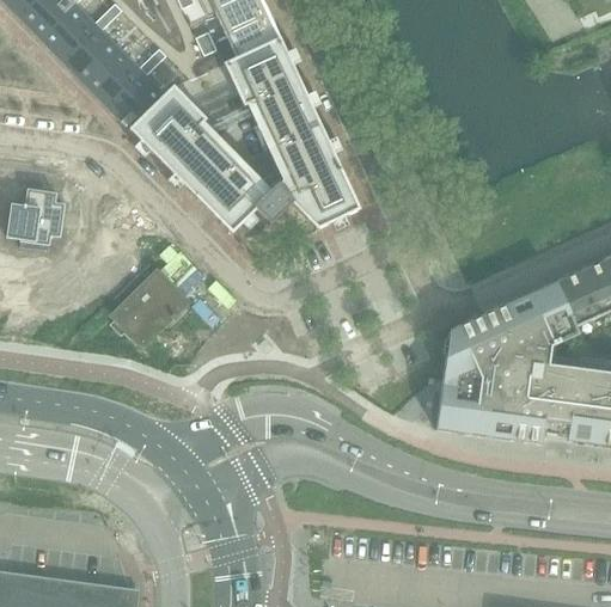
[(5,0),(19,13),(32,0),(5,0)]
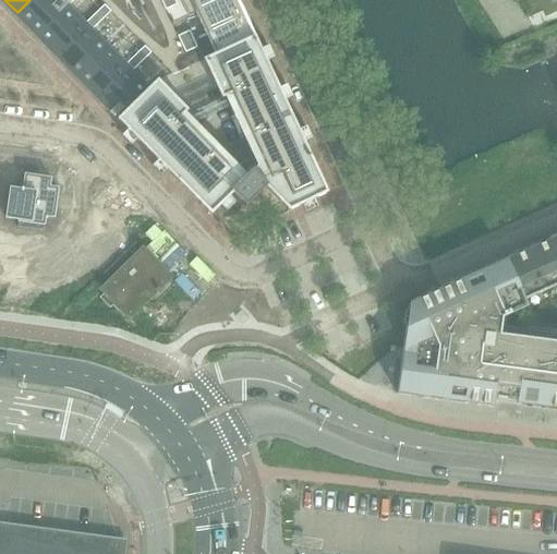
[(29,0),(17,12),(38,33),(70,1),(69,0),(29,0)]
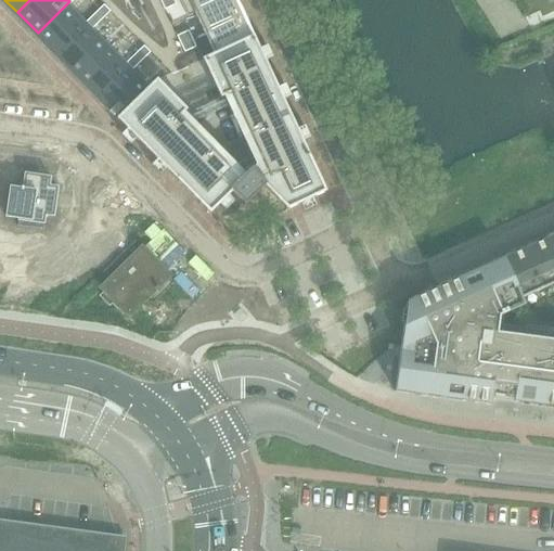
[(183,0),(189,11),(195,8),(211,0),(183,0)]
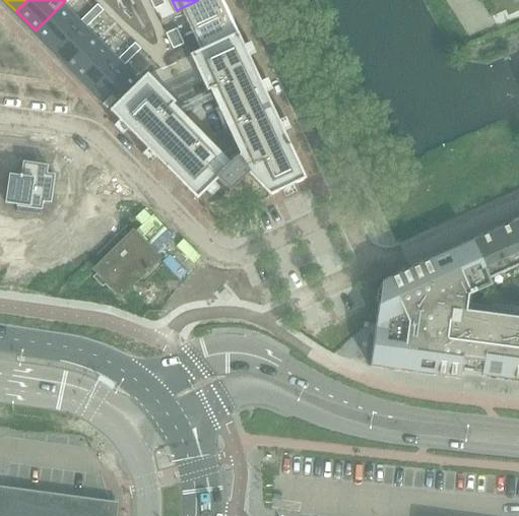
[(198,0),(183,7),(177,10),(177,11),(184,8),(192,27),(229,10),(223,0),(198,0)]
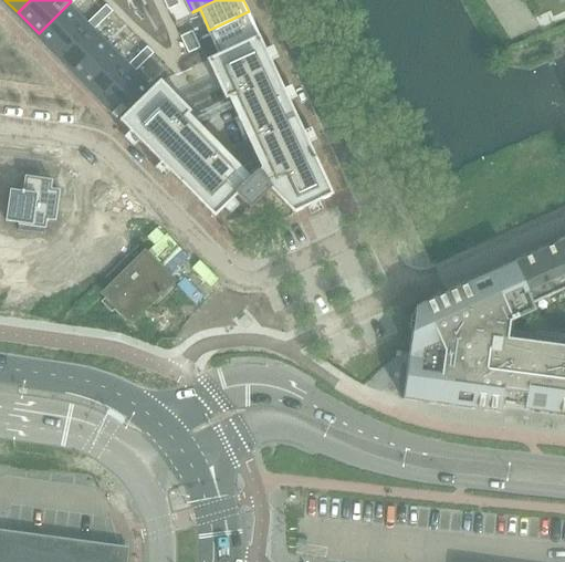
[(71,1),(39,33),(59,54),(92,22),(71,1)]
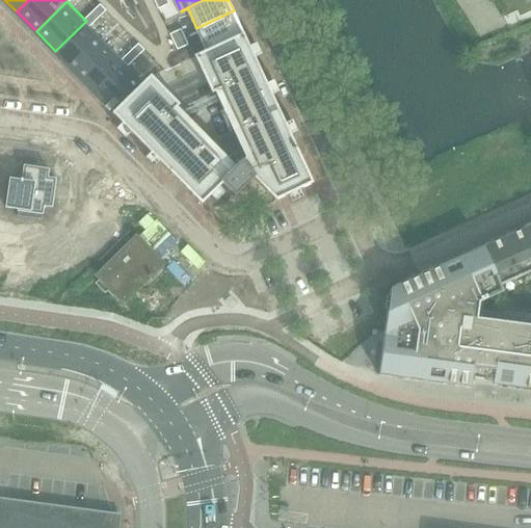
[(101,1),(91,9),(99,16),(107,7),(101,1)]
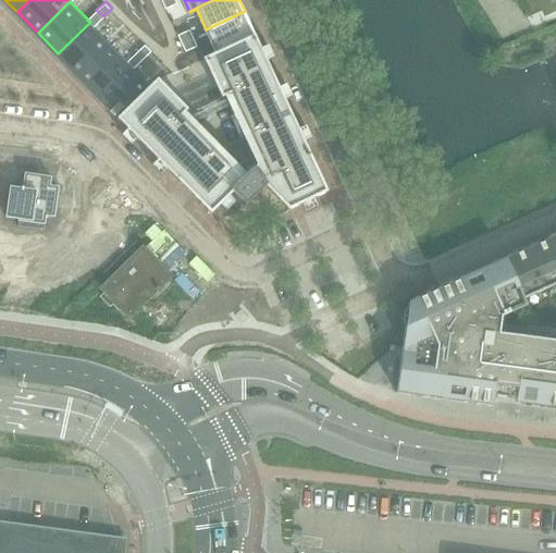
[(96,10),(87,19),(94,25),(103,16),(96,10)]
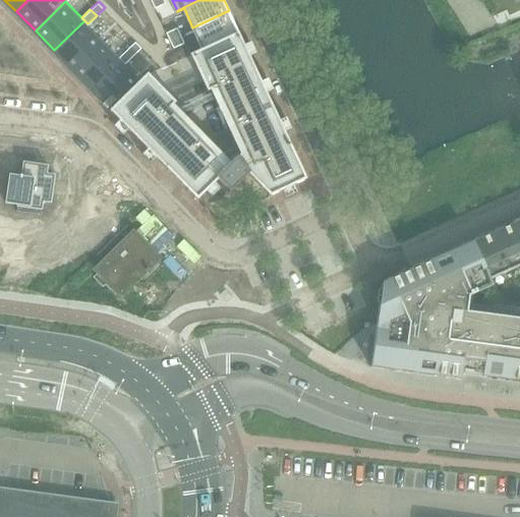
[(229,10),(192,27),(203,47),(238,31),(229,10)]
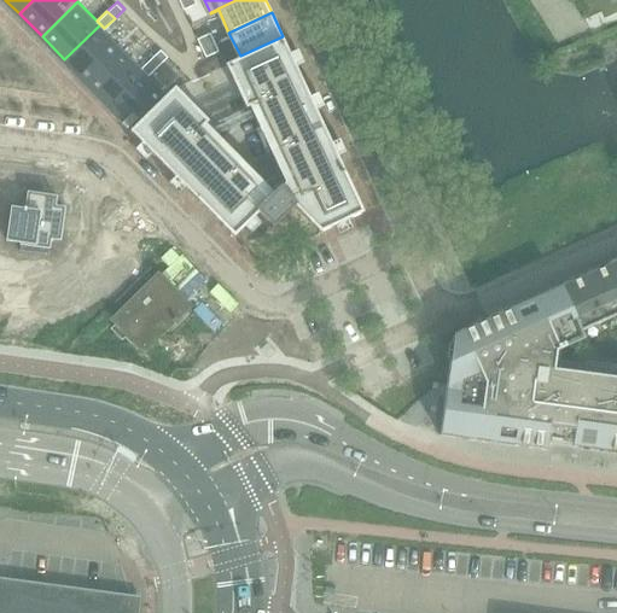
[(100,24),(64,59),(87,82),(122,47),(100,24)]
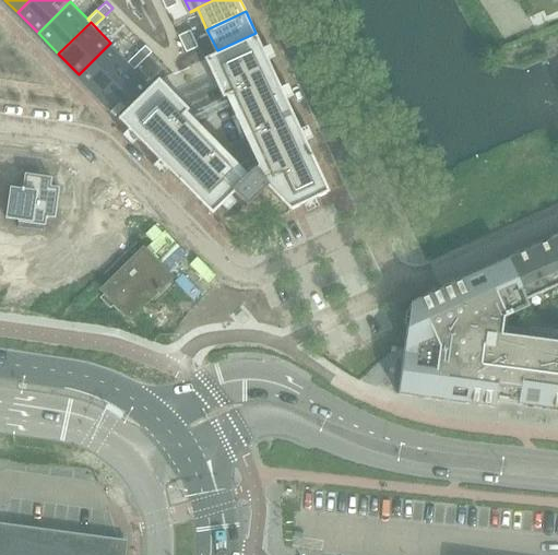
[(190,26),(179,32),(182,40),(194,35),(190,26)]
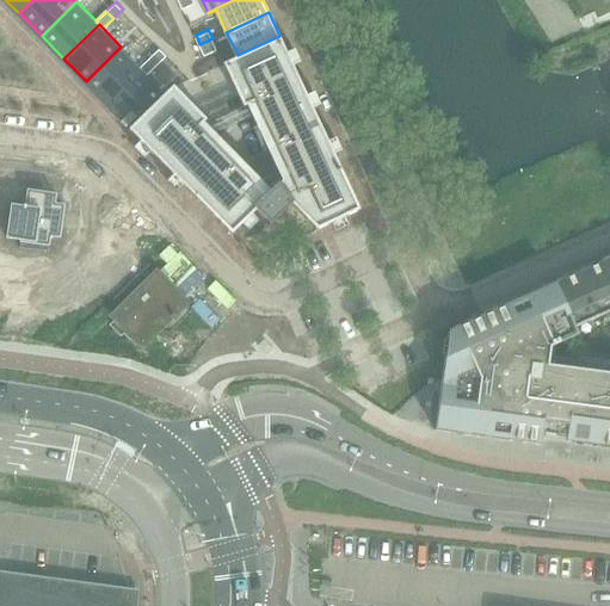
[(165,92),(130,127),(232,232),(256,208),(270,222),(293,201),(318,227),(359,206),(279,36),(238,55),(225,62),(244,104),(254,99),(296,187),(288,191),(278,181),(267,191),(253,177),(251,179),(198,125),(207,117),(173,84),(165,92)]
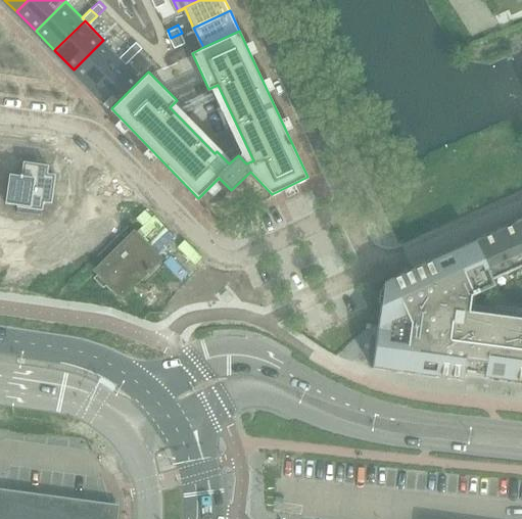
[(182,33),(171,38),(175,45),(186,40),(182,33)]
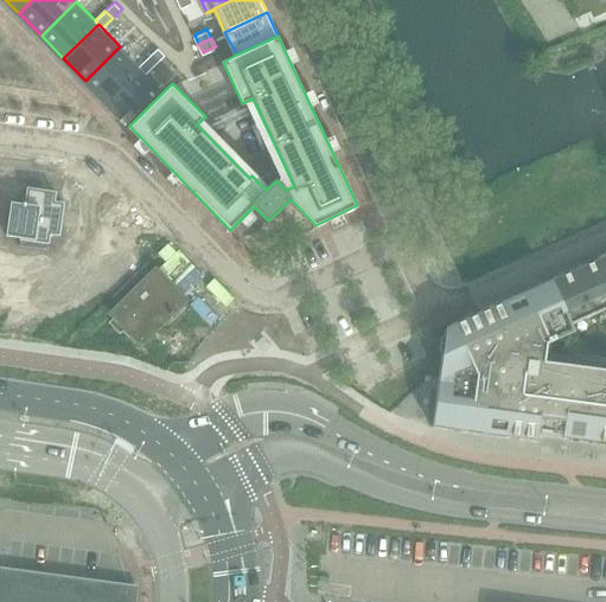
[(158,45),(148,56),(155,63),(165,53),(158,45)]
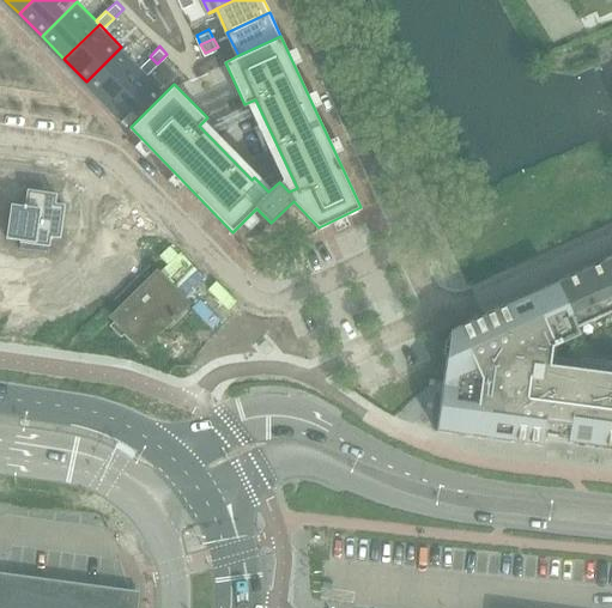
[(121,47),(86,81),(108,104),(144,70),(121,47)]
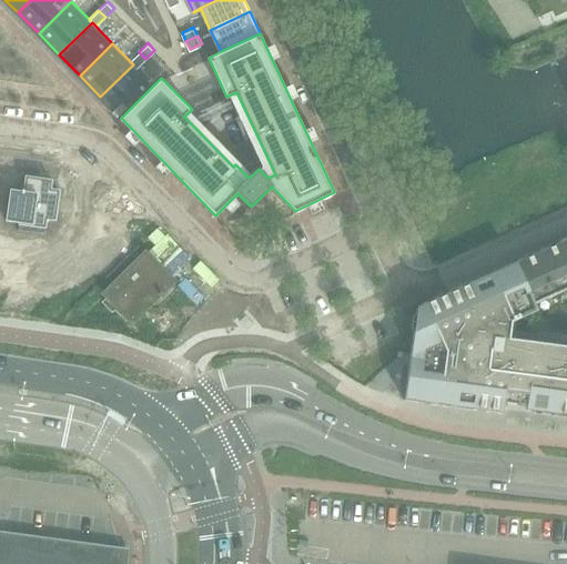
[(139,52),(130,60),(137,68),(145,59),(139,52)]
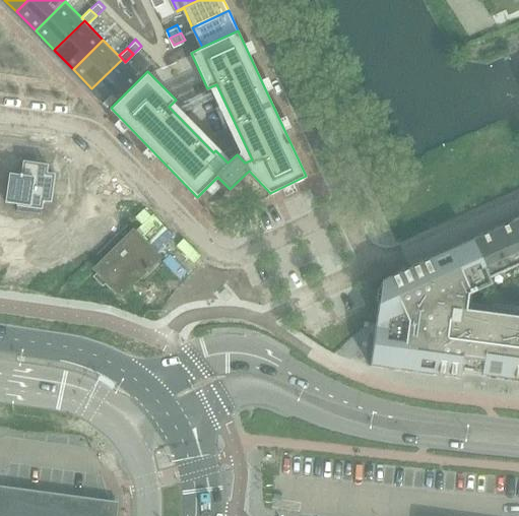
[(122,59),(91,88),(111,108),(140,78),(122,59)]
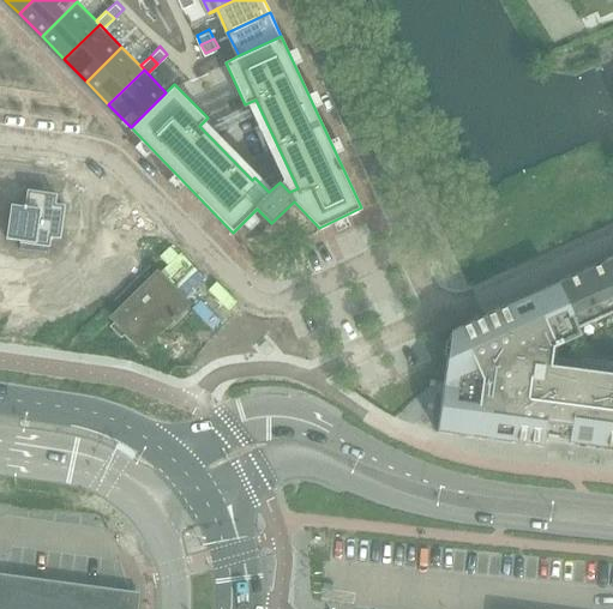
[(12,203),(8,235),(22,237),(20,245),(49,248),(52,233),(61,234),(65,202),(55,200),(58,192),(29,187),(26,203),(25,203),(25,204),(12,203)]
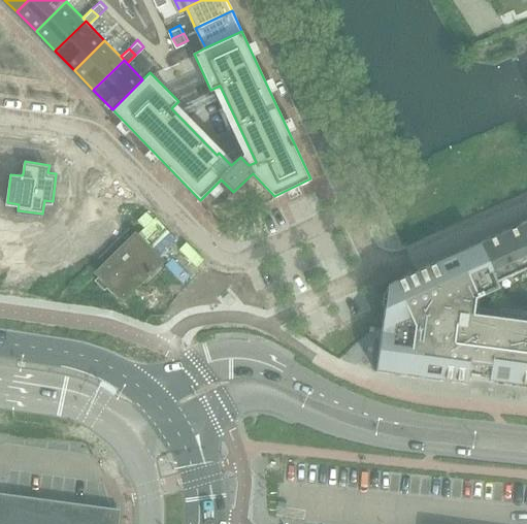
[(526,222),(518,226),(526,246),(526,222)]
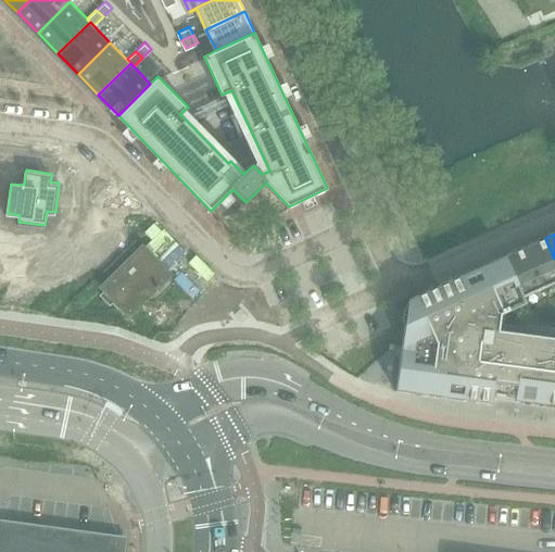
[(524,248),(542,287),(554,280),(554,259),(545,238),(524,248)]
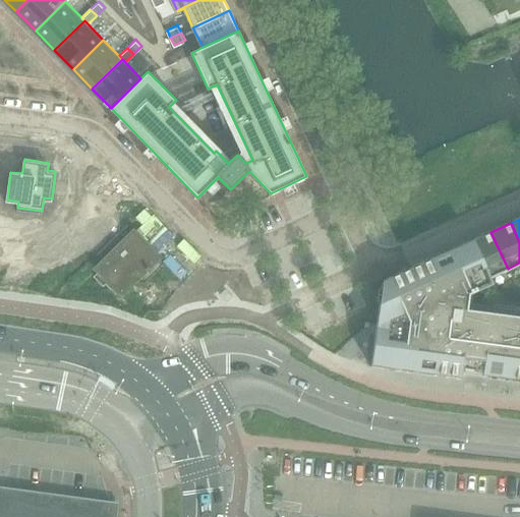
[(159,254),(134,229),(97,267),(121,292),(146,268),(148,270),(150,268),(149,266),(159,254)]
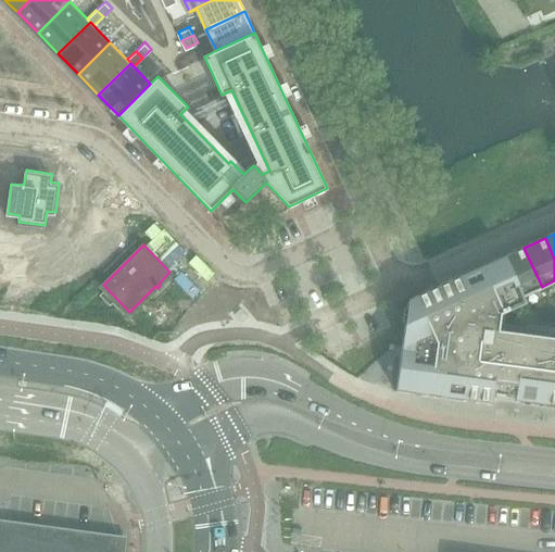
[(505,255),(522,296),(542,287),(524,248),(505,255)]
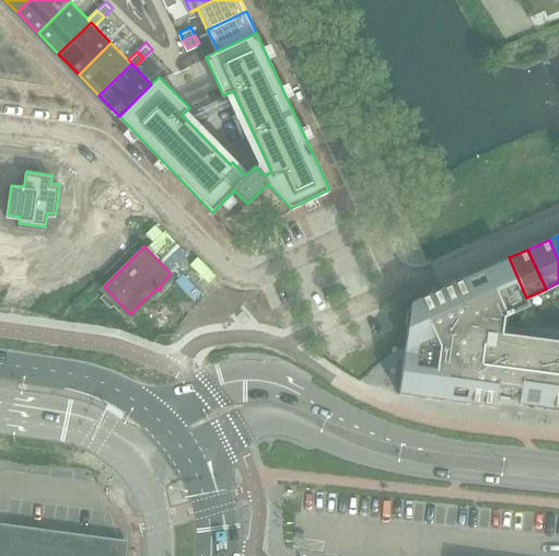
[(558,282),(546,289),(526,298),(509,257),(411,302),(398,392),(496,405),(498,389),(520,392),(519,402),(558,406),(558,282)]
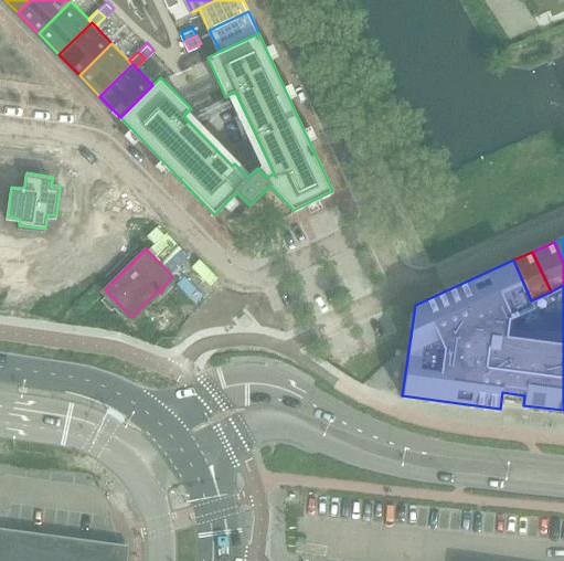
[(0,560),(123,560),(125,547),(0,529),(0,560)]
